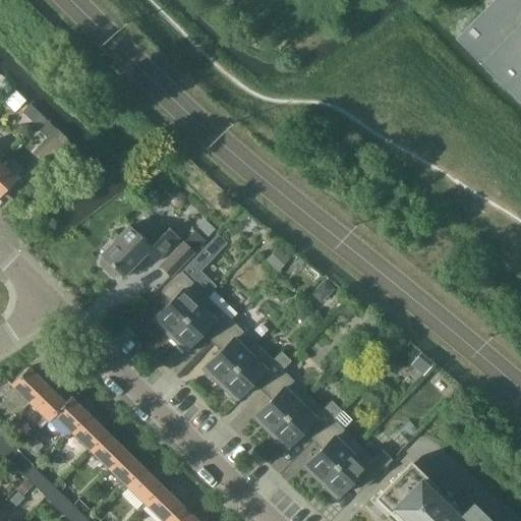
[(520,0),(496,0),(458,39),(520,101),(520,0)]
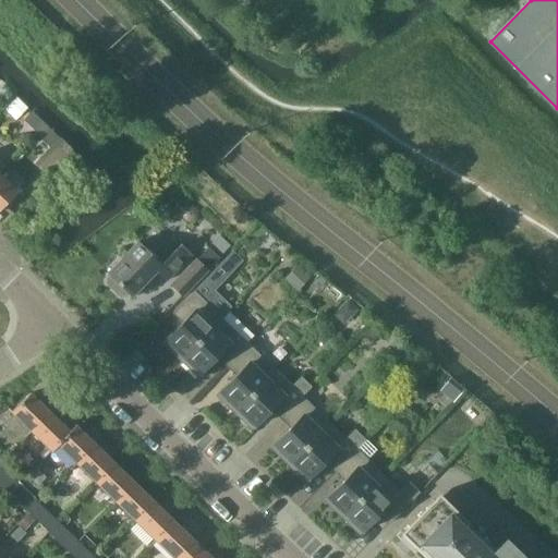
[(43,126),(29,113),(21,122),(35,135),(43,126)]
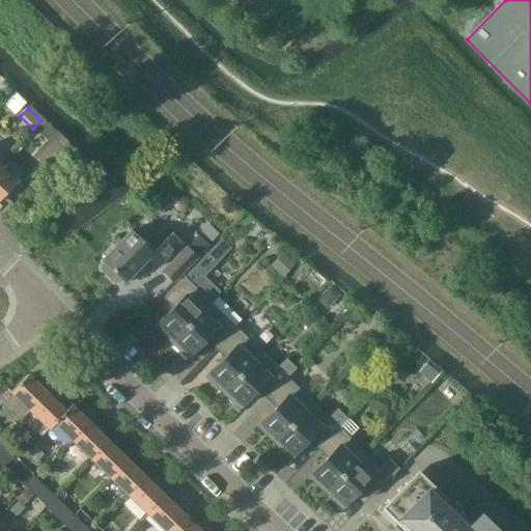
[(54,133),(40,120),(33,129),(46,141),(54,133)]
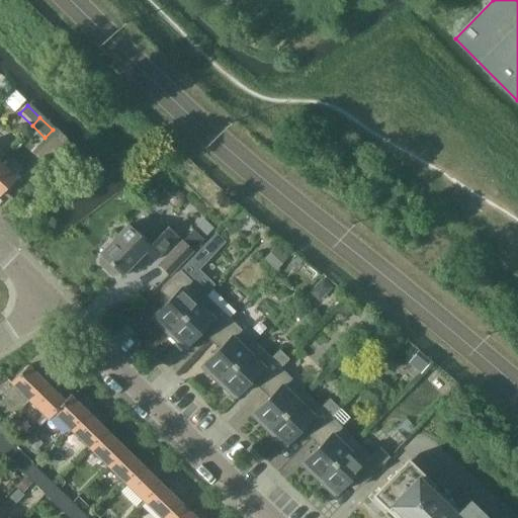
[(0,192),(14,178),(0,165),(0,192)]
